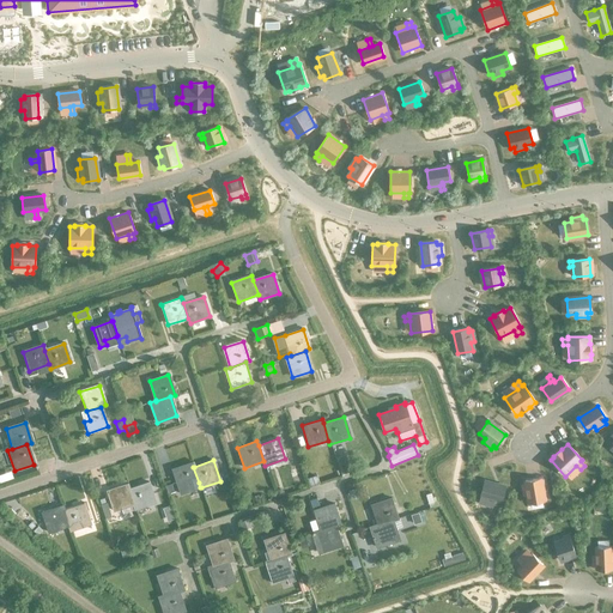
[(192,462),(173,469),(178,490),(181,495),(200,487),(199,483),(193,467),(192,462)]
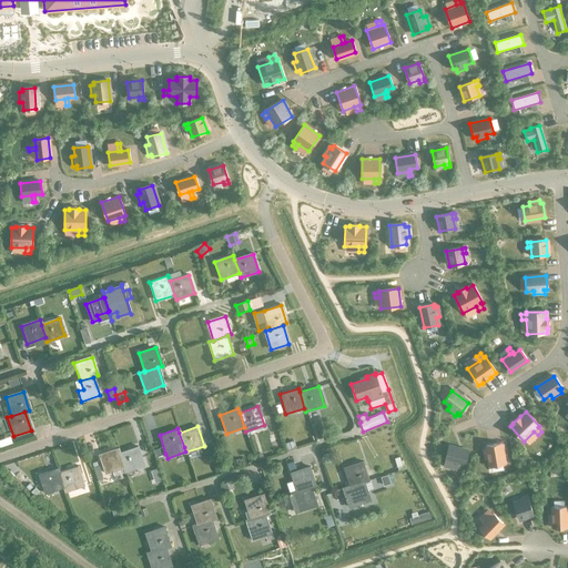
[(504,464),(500,444),(486,446),(487,449),(483,449),(485,459),(488,459),(489,467),(504,464)]
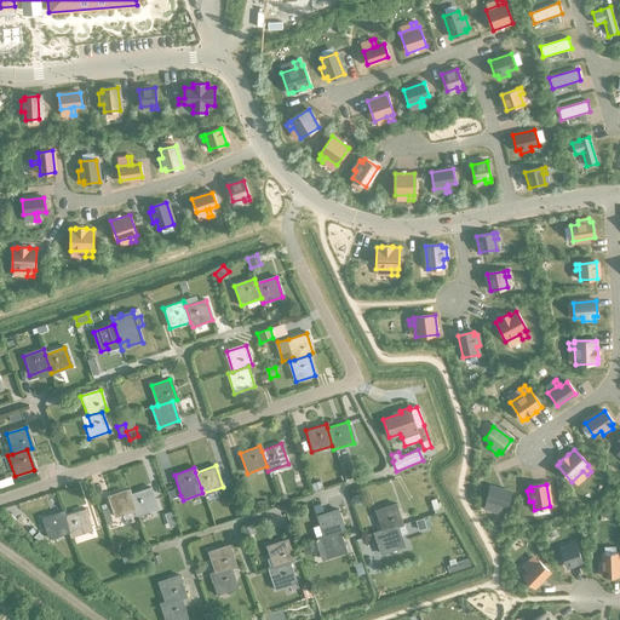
[(150,487),(130,494),(135,511),(137,515),(156,509),(150,487)]
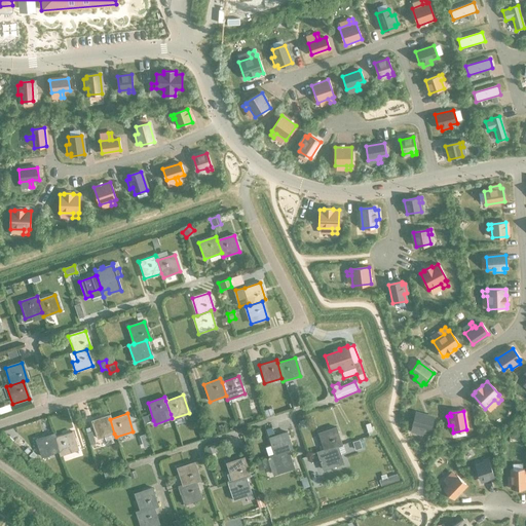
[(429,429),(433,418),(415,413),(411,427),(420,429),(419,434),(422,435),(423,430),(423,428),(429,429)]
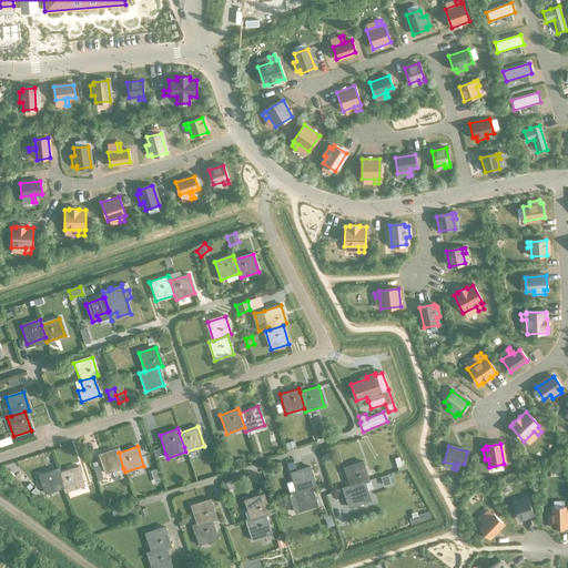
[(123,468),(119,453),(118,448),(99,455),(104,474),(123,468)]
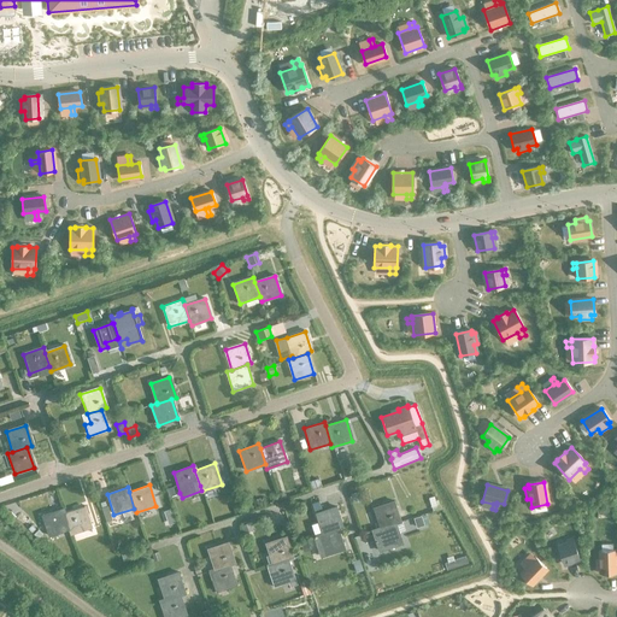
[(358,492),(351,494),(353,504),(360,501),(358,492)]
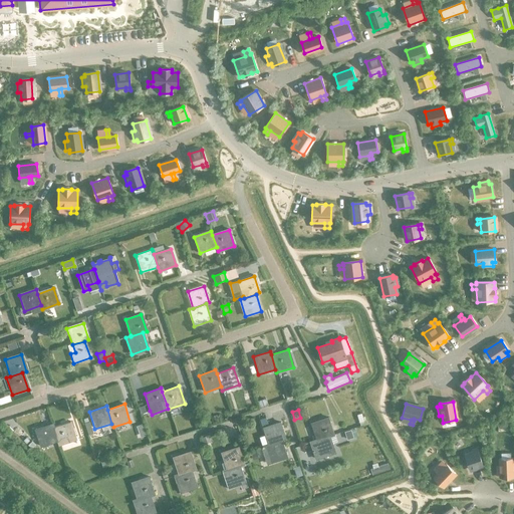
[(316,441),(329,436),(333,434),(328,419),(310,424),(316,441)]
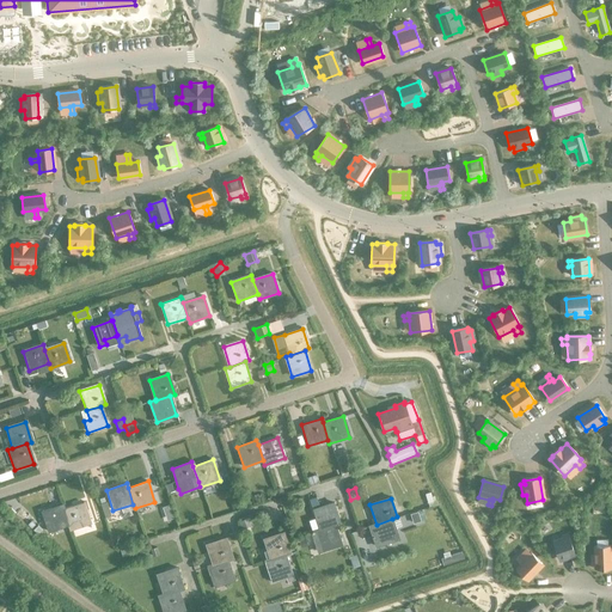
[(83,503),(63,509),(68,525),(71,530),(90,524),(83,503)]
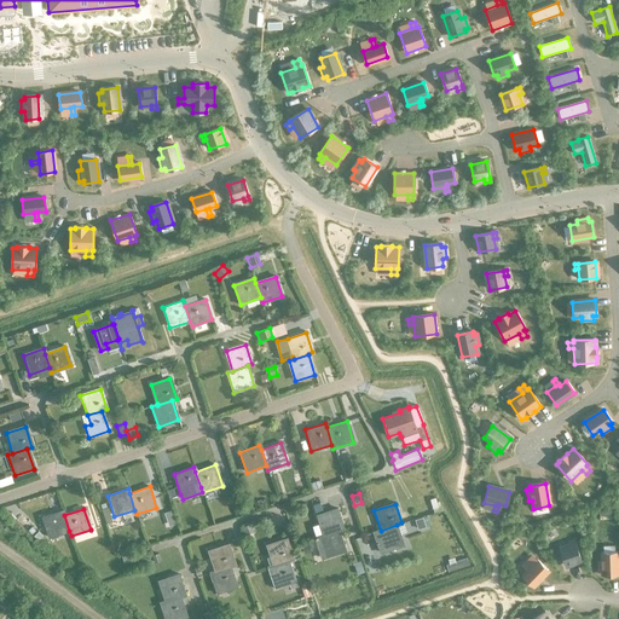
[(316,515),(323,536),(339,531),(343,528),(337,509),(316,515)]
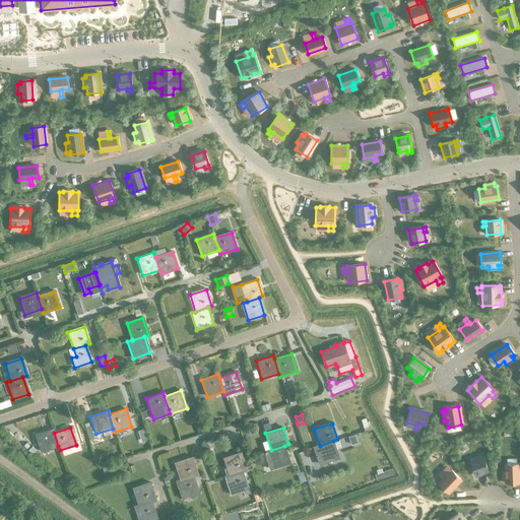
[(58,446),(54,433),(53,429),(36,434),(42,452),(58,446)]
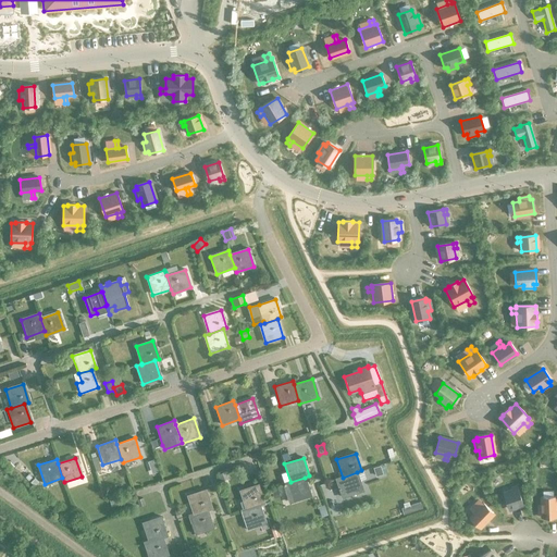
[(153,460),(148,461),(152,474),(158,472),(153,460)]
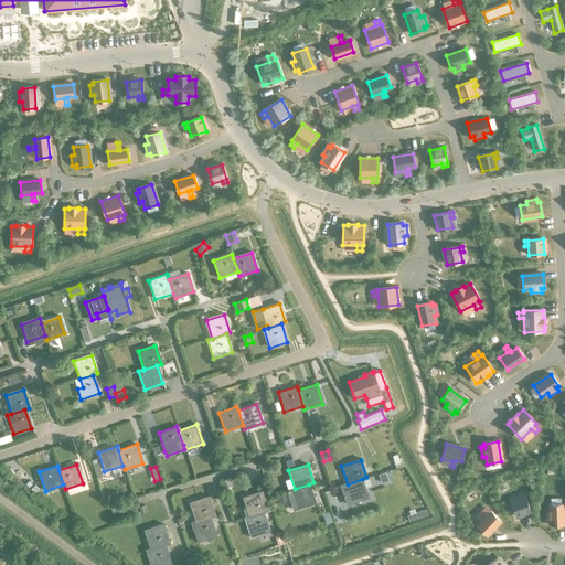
[(385,472),(379,475),(382,483),(388,481),(385,472)]
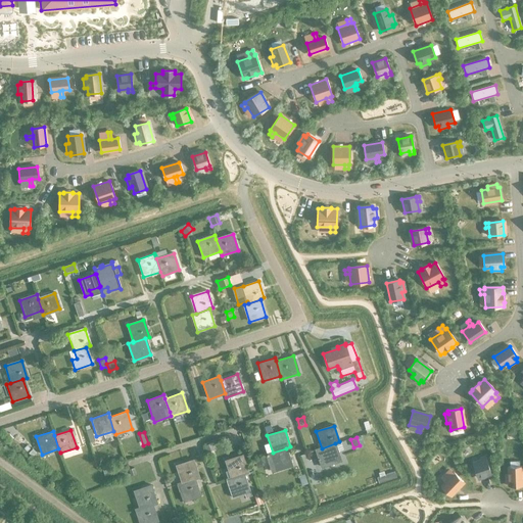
[(211,442),(204,445),(206,453),(215,449),(211,442)]
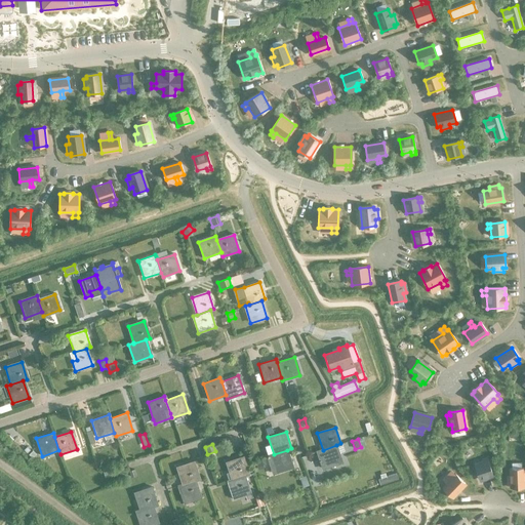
[(342,462),(336,445),(323,450),(316,452),(322,470),(342,462)]
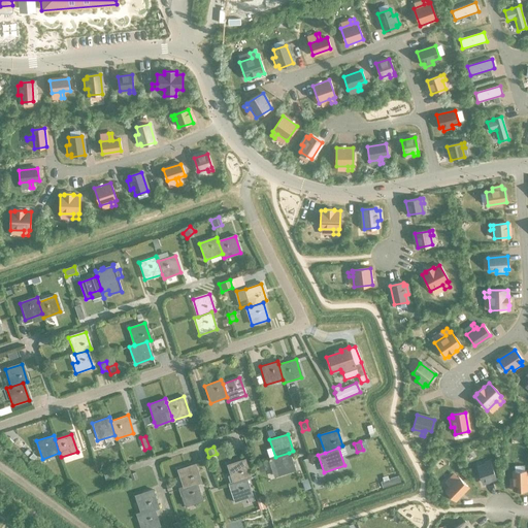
[(289,453),(275,457),(268,459),(274,476),(295,469),(289,453)]
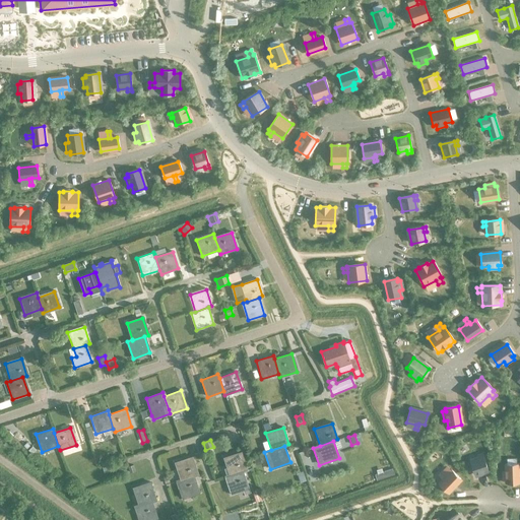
[(476,456),(469,458),(475,474),(488,470),(482,454),(481,452),(476,453),(476,456)]
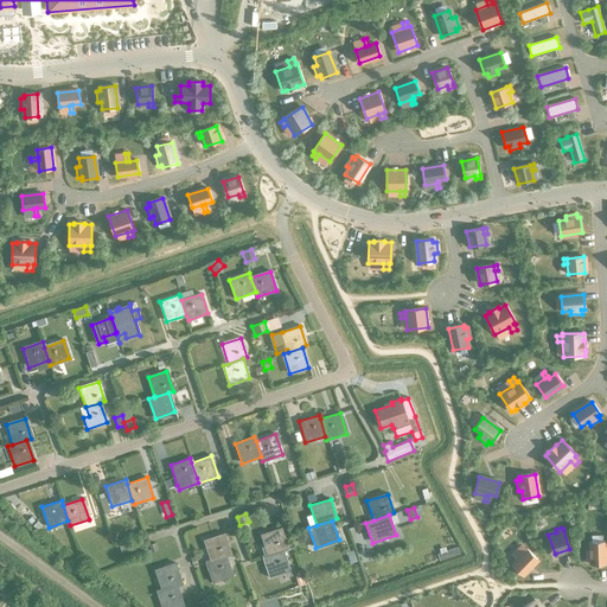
[(281,529),(261,536),(264,547),(261,548),(264,556),(267,555),(282,550),(288,548),(281,529)]
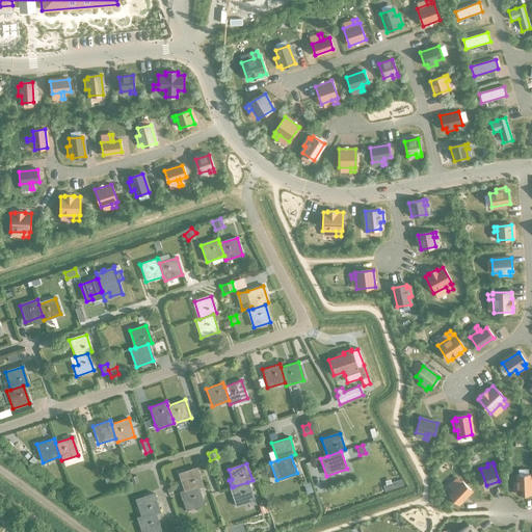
[(179,474),(184,491),(198,486),(203,485),(196,468),(179,474)]
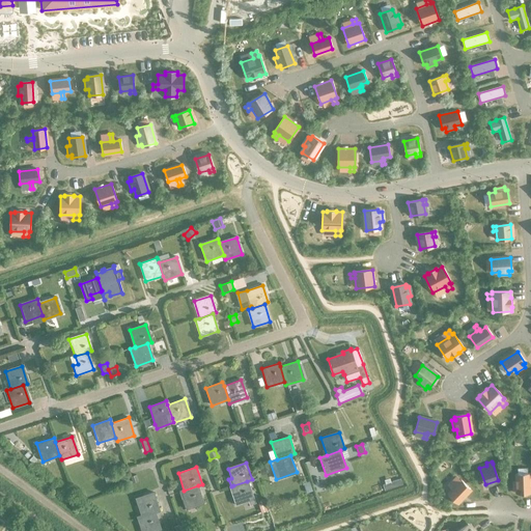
[(264,467),(258,469),(260,475),(267,473),(264,467)]
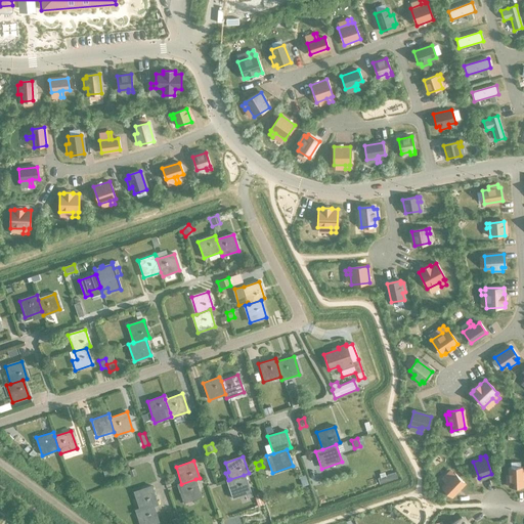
[(509,475),(506,475),(506,484),(510,484),(510,487),(523,486),(522,467),(509,467),(509,475)]
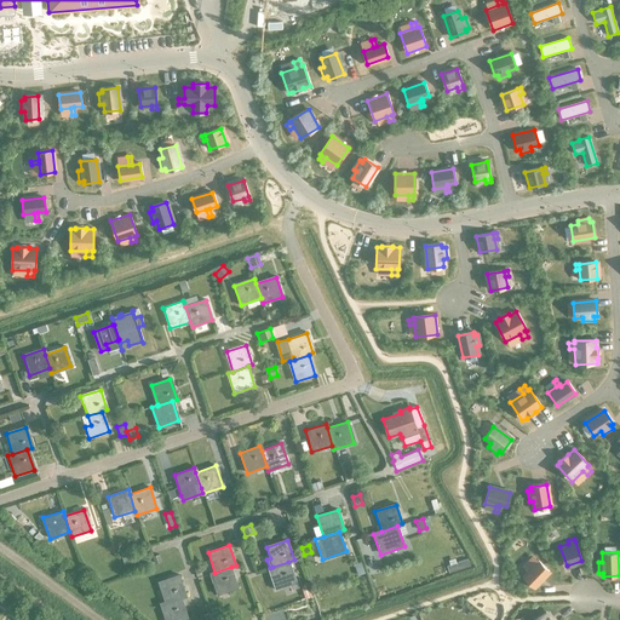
[(131,555),(121,557),(124,564),(132,562),(131,555)]
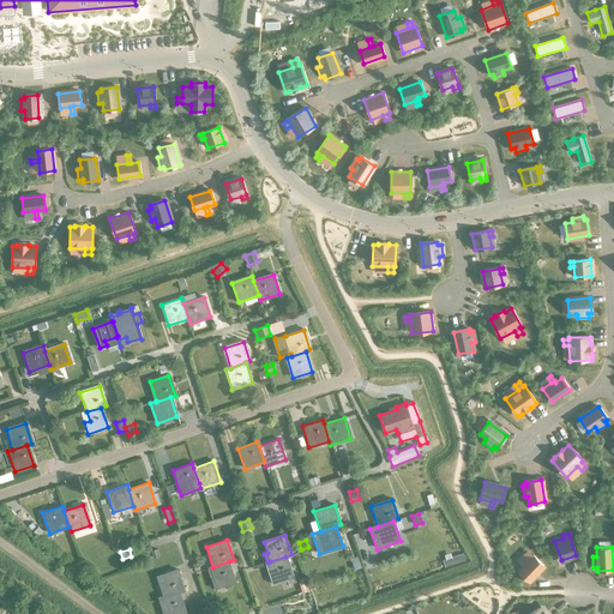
[(463,554),(443,560),(445,567),(465,561),(463,554)]
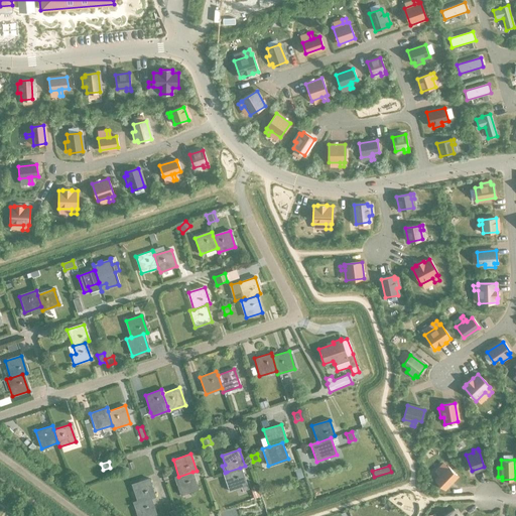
[(446,466),(434,479),(443,488),(456,476),(446,466)]
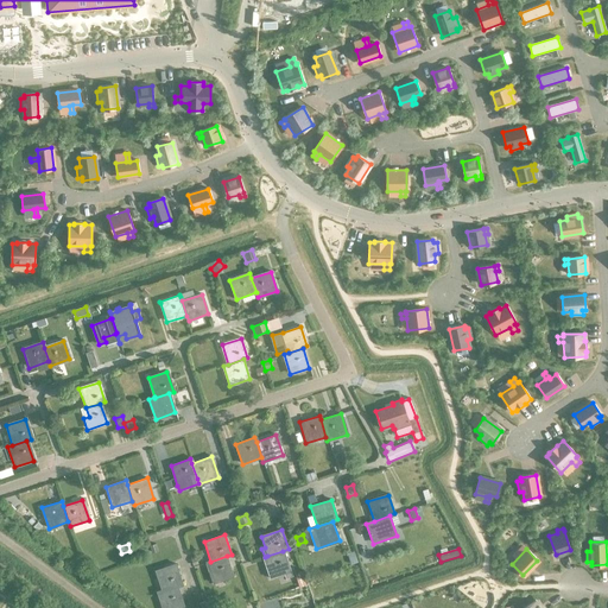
[(265,557),(263,558),(270,577),(285,572),(286,577),(292,575),(290,568),(289,569),(283,551),(267,556),(265,557)]
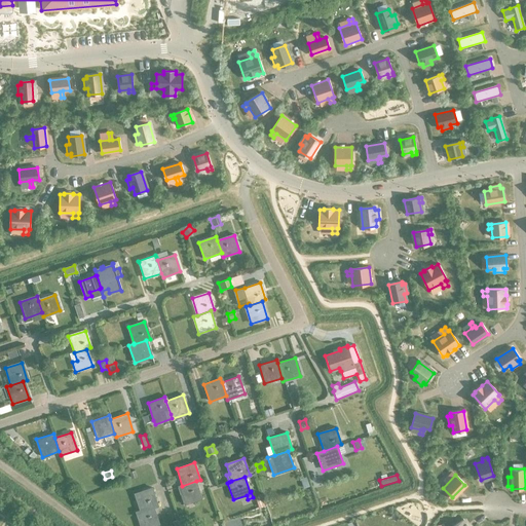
[(196,481),(182,486),(177,487),(183,504),(201,498),(196,481)]
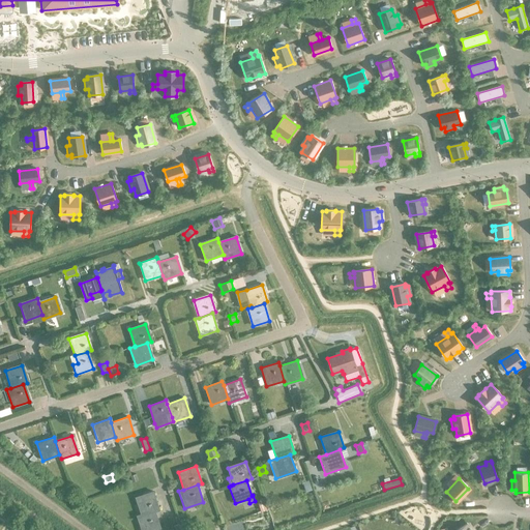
[(135,498),(141,516),(154,510),(158,509),(153,492),(135,498)]
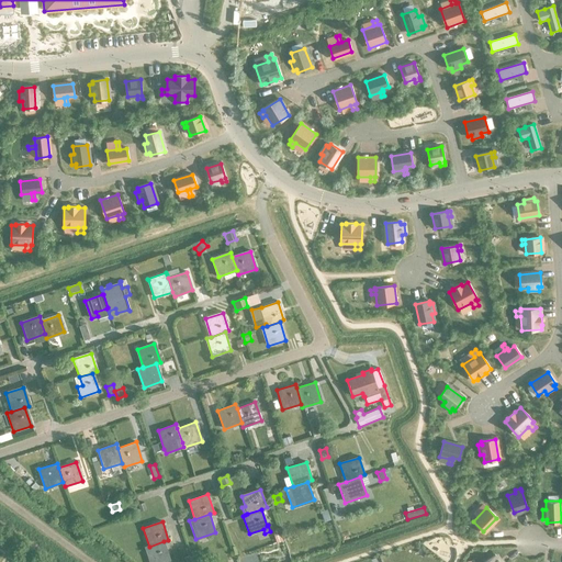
[(280,530),(273,532),(278,543),(284,541),(280,530)]
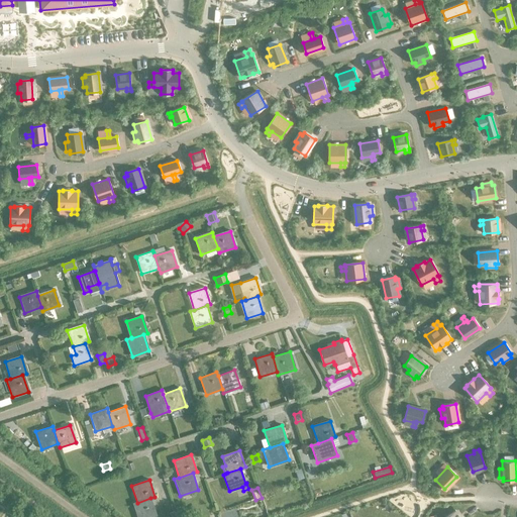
[(8,498),(0,492),(0,500),(4,504),(8,498)]
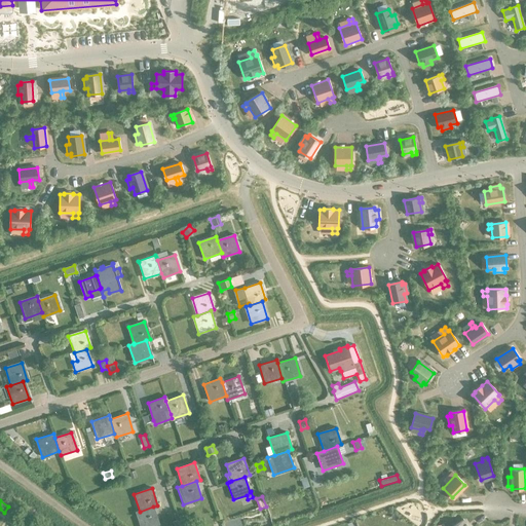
[(153,506),(140,512),(136,513),(140,525),(152,525),(158,524),(153,506)]
